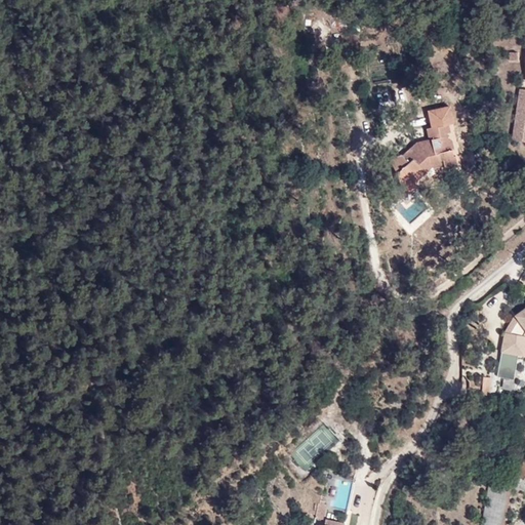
[(524,89),(519,89),(512,138),(524,140),(524,89)]
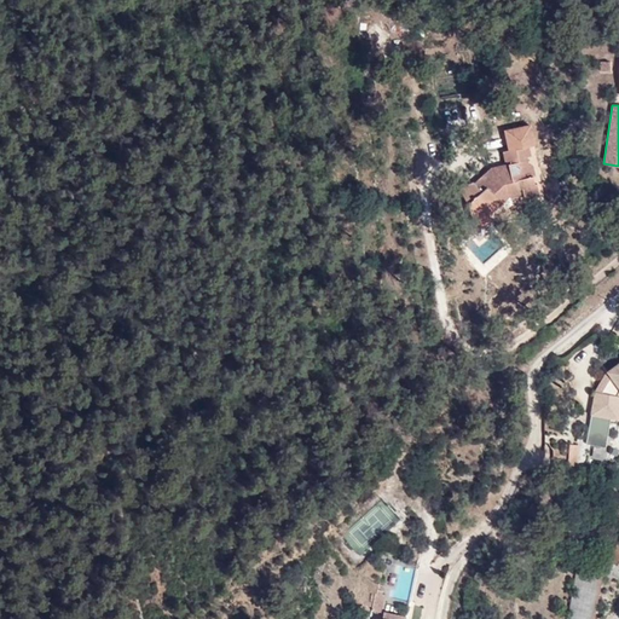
[(503,133),(507,154),(501,155),(504,168),(491,171),(472,185),(470,184),(453,196),(480,232),(491,223),(489,219),(509,200),(519,200),(519,194),(521,194),(522,204),(527,204),(527,201),(538,200),(537,187),(533,189),(532,179),(534,179),(532,167),(526,167),(526,161),(530,161),(528,150),(533,150),(531,127),(503,133)]
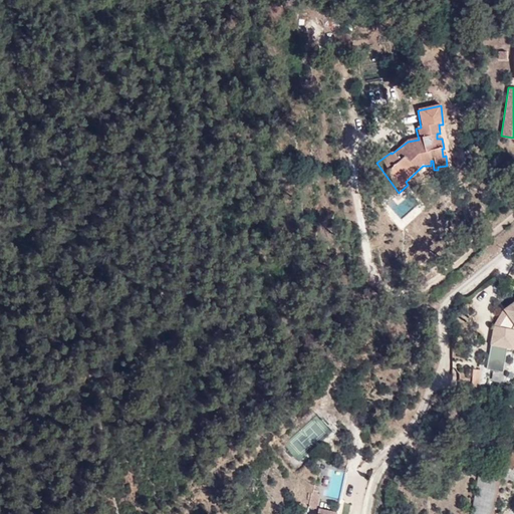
[(513,303),(503,312),(495,327),(490,345),(511,351),(513,332),(513,303)]
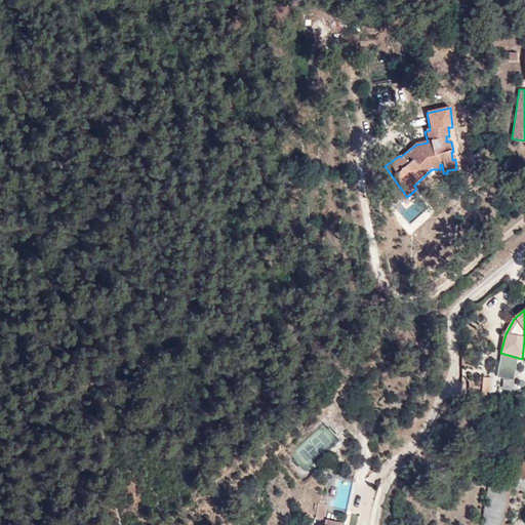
[(524,460),(516,476),(522,480),(524,475),(524,460)]
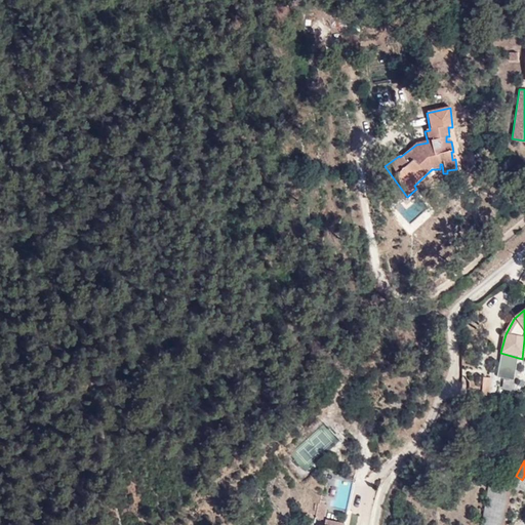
[(445,478),(444,474),(441,473),(438,473),(436,474),(434,477),(434,480),(436,482),(438,484),(442,483),(445,481),(445,478)]
